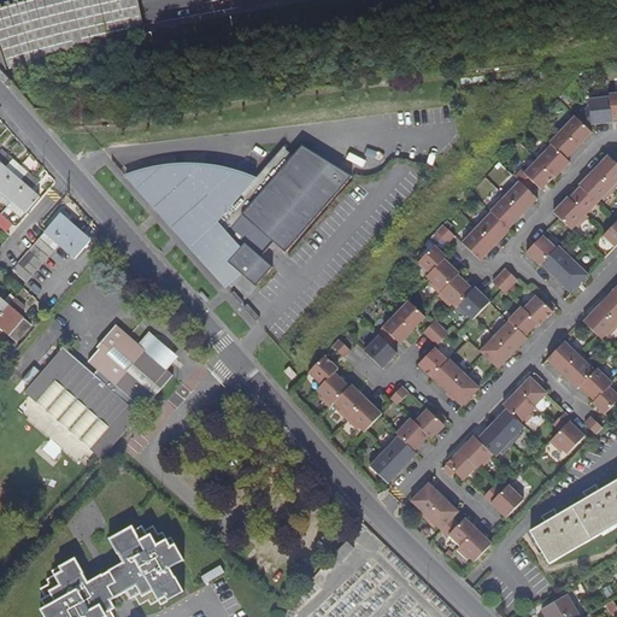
[(491,213),(460,244),(479,260),(507,230),(506,229),(536,199),(535,198),(569,163),(566,160),(591,134),(587,131),(591,128),(612,125),(611,122),(616,121),(616,94),(609,97),(609,99),(587,101),(588,107),(576,119),(575,118),(538,157),(539,158),(524,174),(521,170),(515,177),(519,182),(489,212),(491,213)]
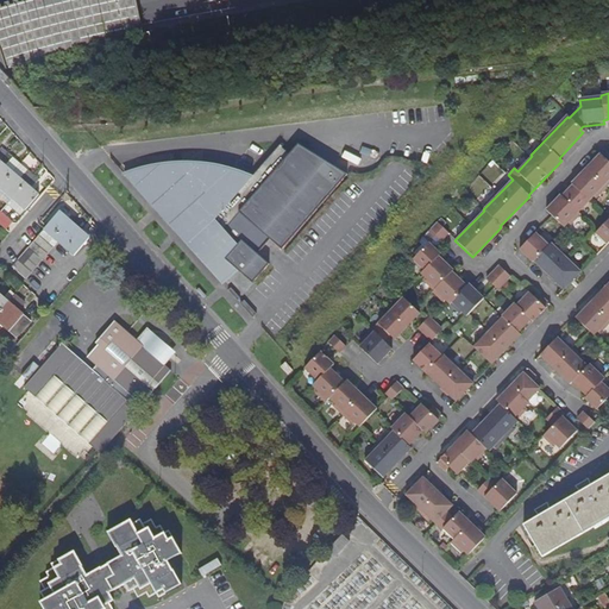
[(123,174),(220,283),(236,270),(251,283),(268,265),(256,255),(269,240),(281,250),(346,175),(309,152),(296,144),(288,155),(282,149),(278,145),(250,177),(234,171),(221,168),(203,164),(187,163),(170,163),(154,165),(137,170),(123,174)]
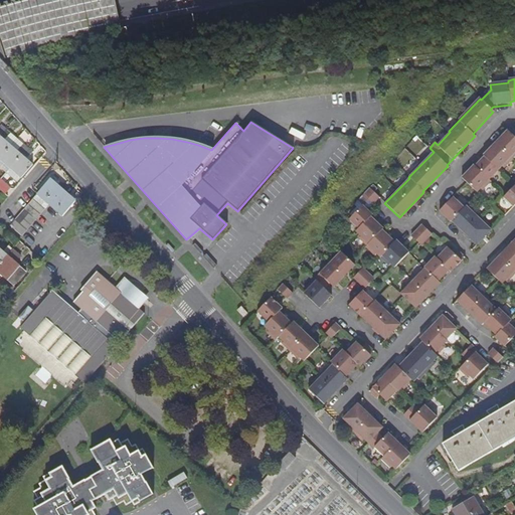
[(0,157),(1,158),(12,168),(23,177),(34,164),(30,161),(33,157),(31,155),(34,152),(29,147),(25,144),(19,151),(12,145),(6,140),(12,133),(8,129),(3,125),(0,127),(0,157)]
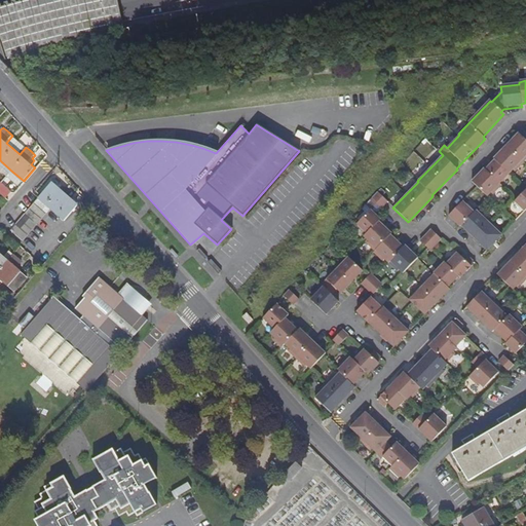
[(525,156),(525,140),(519,133),(493,159),(494,160),(485,170),(484,168),(473,180),(489,195),(525,156)]
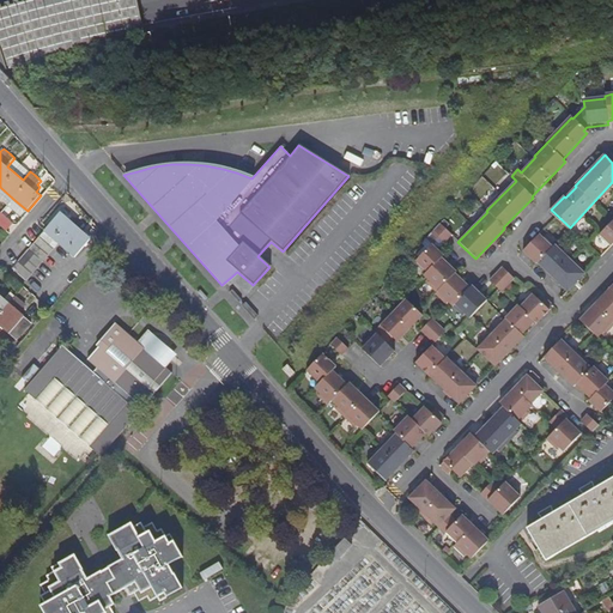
[(23,180),(30,171),(22,164),(14,158),(7,167),(14,173),(23,180)]
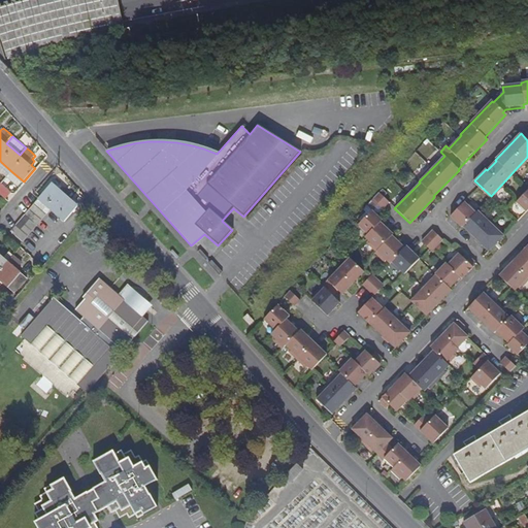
[(66,221),(78,206),(66,195),(53,184),(40,199),(12,231),(24,241),(53,209),(66,221)]
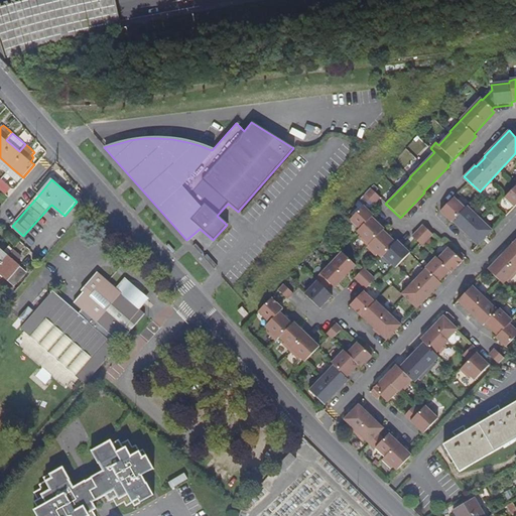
[(13,189),(2,180),(0,181),(0,188),(8,196),(13,189)]
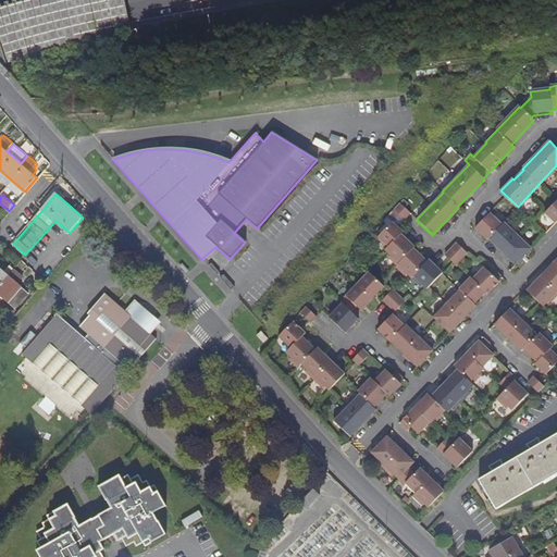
[(556,200),(546,212),(556,222),(556,221),(556,200)]
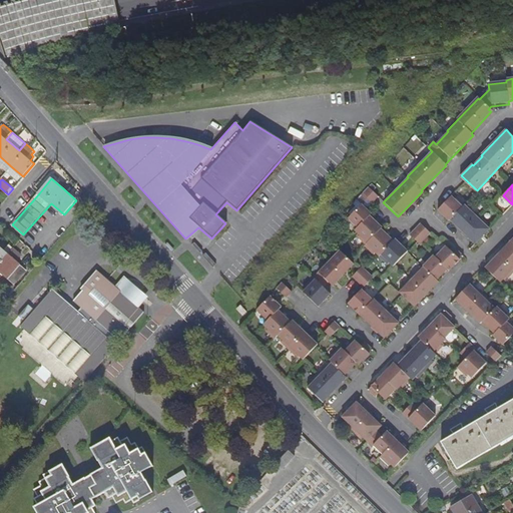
[(367,188),(361,194),(370,202),(376,196),(367,188)]
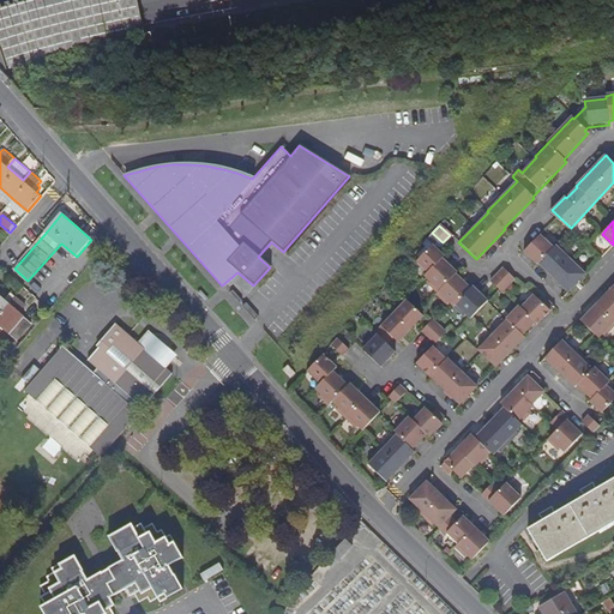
[(540,235),(522,254),(536,268),(539,265),(569,293),(587,274),(557,246),(554,247),(540,235)]
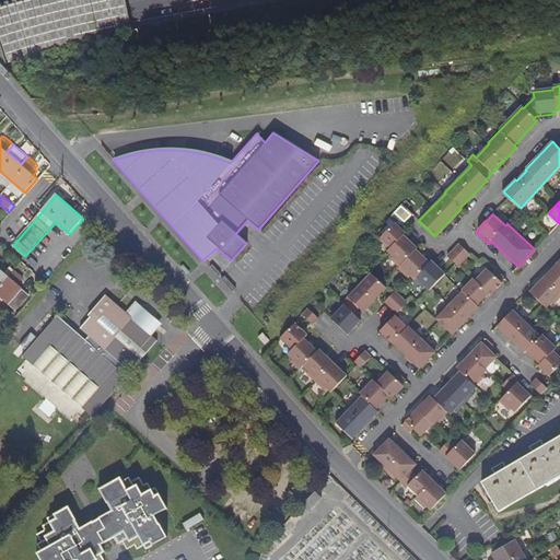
[(393,224),(377,241),(387,249),(385,252),(399,265),(398,267),(412,280),(415,278),(428,290),(444,273),(430,260),(428,263),(415,249),(416,248),(401,235),(404,234),(393,224)]
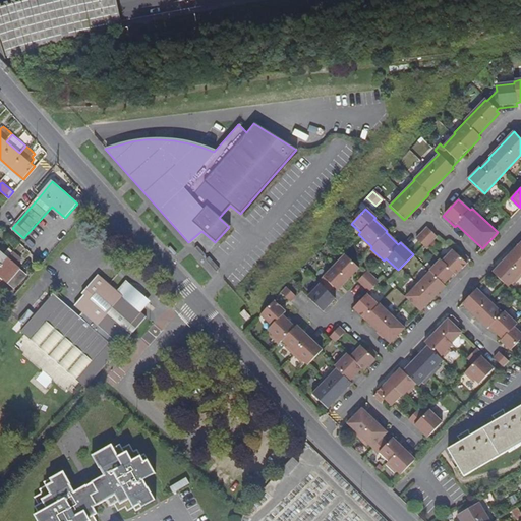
[(426,227),(416,238),(426,247),(437,236),(426,227)]
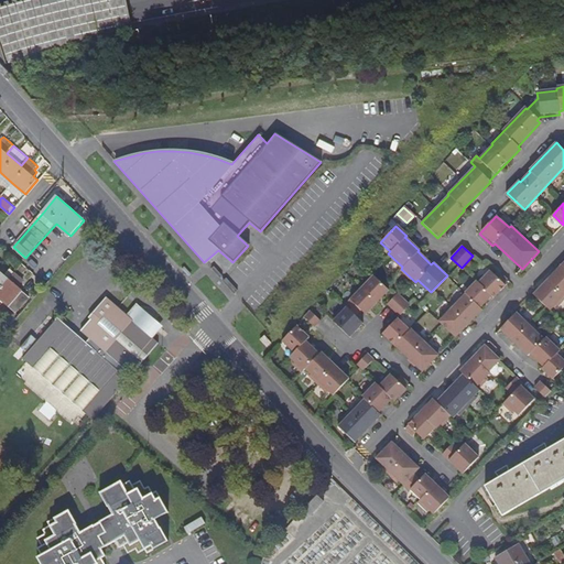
[(563,262),(533,294),(551,311),(563,296),(563,262)]
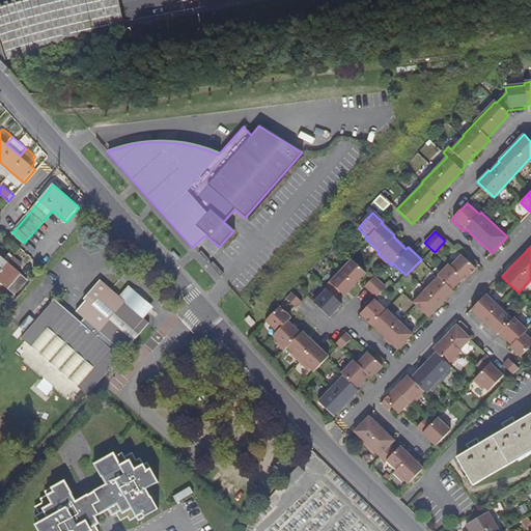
[(19,261),(15,257),(10,253),(5,260),(0,255),(0,281),(16,295),(28,280),(14,268),(19,261)]
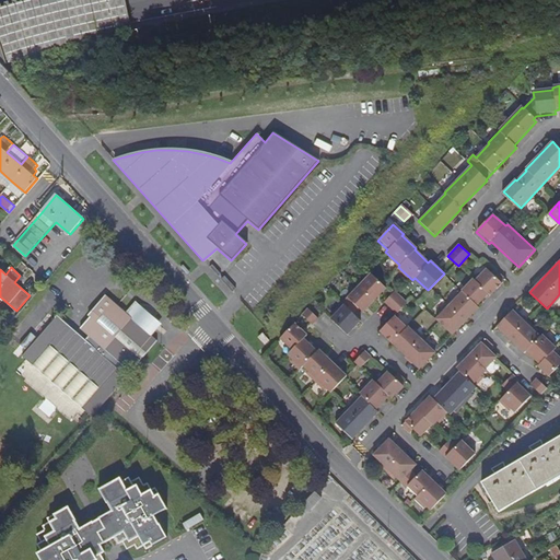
[(463,290),(436,317),(454,333),(480,306),(478,305),(489,293),(491,294),(503,282),(487,268),(476,280),(474,278),(462,290),(463,290)]
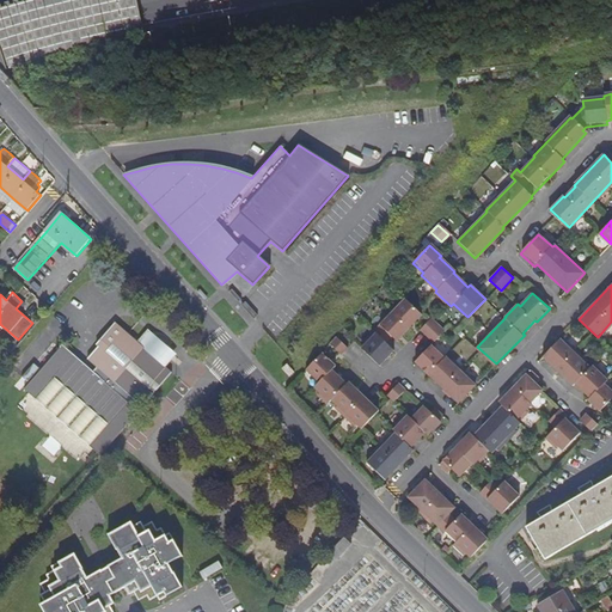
[(380,328),(360,348),(379,365),(393,350),(390,347),(421,316),(404,300),(378,325),(380,328)]
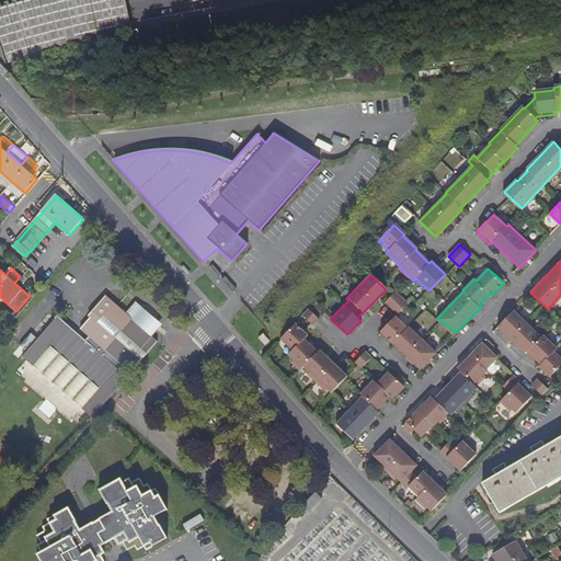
[(395,293),(384,304),(397,316),(408,304),(395,293)]
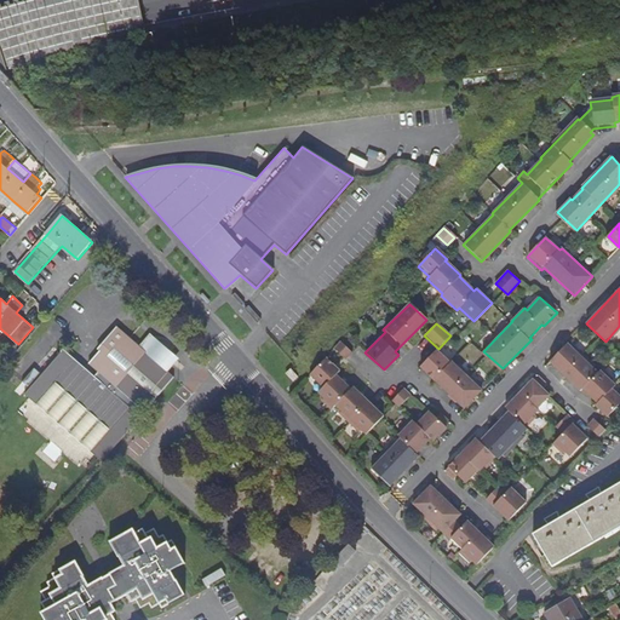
[(64,350),(27,394),(102,459),(103,460),(141,417),(130,407),(135,402),(145,411),(173,378),(168,373),(179,361),(149,336),(138,348),(128,339),(116,328),(97,351),(99,352),(89,366),(128,396),(124,402),(64,350)]
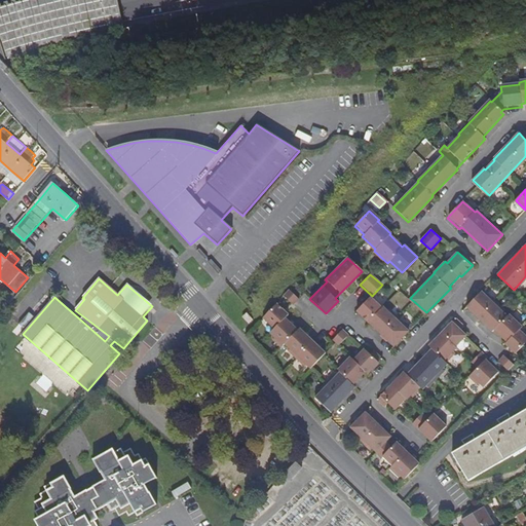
[(287,291),(280,297),(291,306),(297,299),(287,291)]
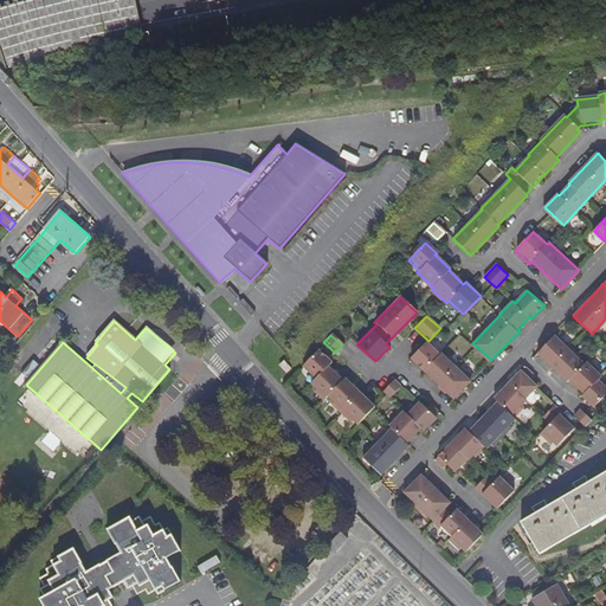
[(554,335),(537,353),(569,382),(571,380),(585,393),(584,394),(595,405),(605,392),(605,382),(600,378),(604,375),(588,361),(586,363),(554,335)]
